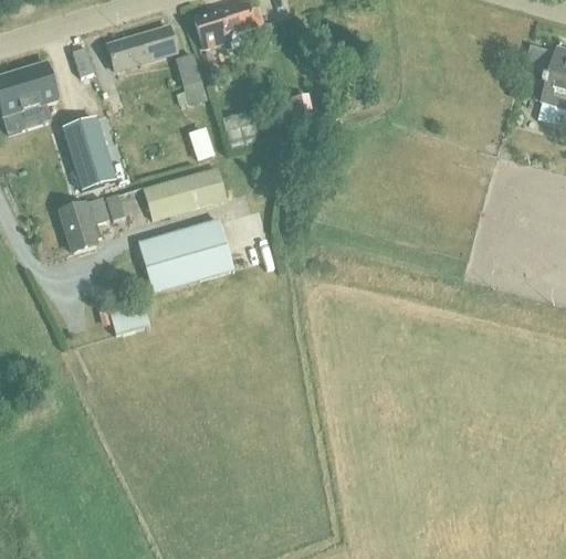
[(220,9),(191,17),(201,50),(231,41),(231,40),(255,33),(253,25),(264,22),(258,3),(249,6),(247,0),(220,8),(220,9)]
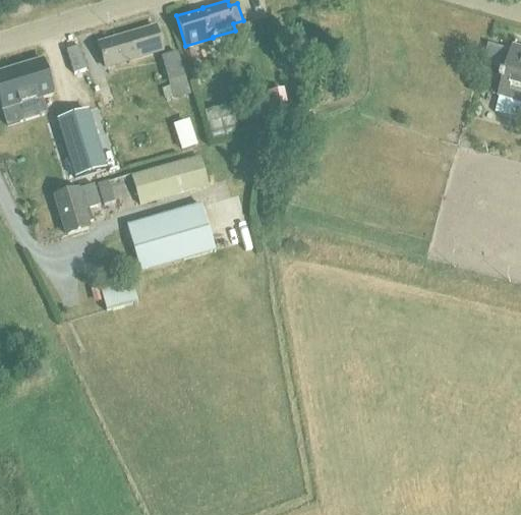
[(82,38),(70,41),(76,65),(104,60),(96,21),(79,25),(82,38)]
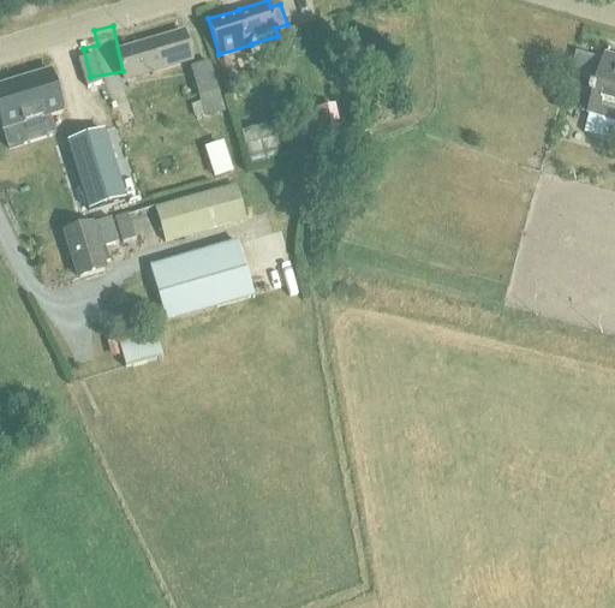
[(117,45),(125,72),(191,54),(183,25),(117,45)]
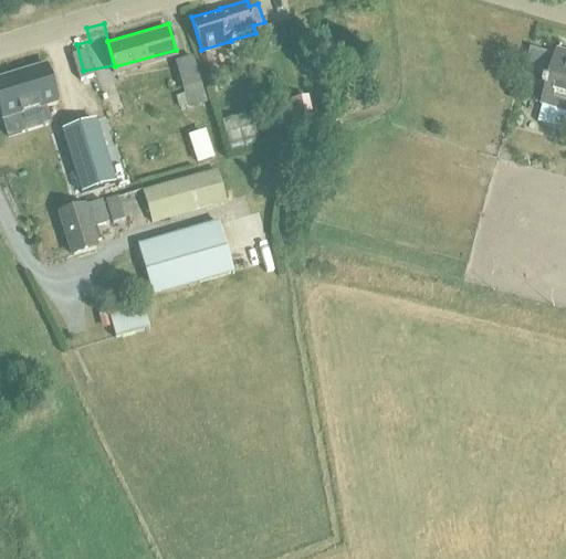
[(565,48),(558,46),(549,75),(546,74),(544,81),(547,82),(544,96),(565,102),(565,48)]
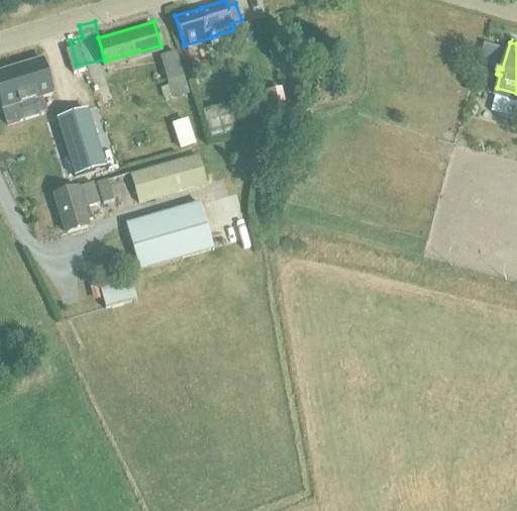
[(176,45),(160,50),(172,93),(188,89),(176,45)]
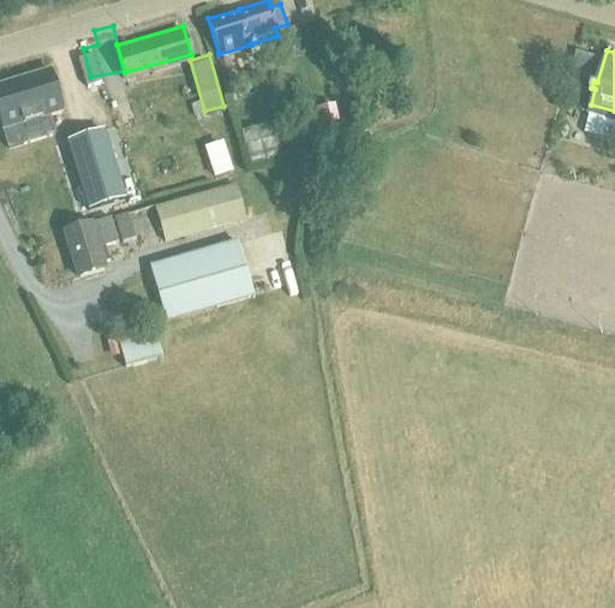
[(228,55),(218,59),(222,79),(231,77),(234,76),(228,55)]
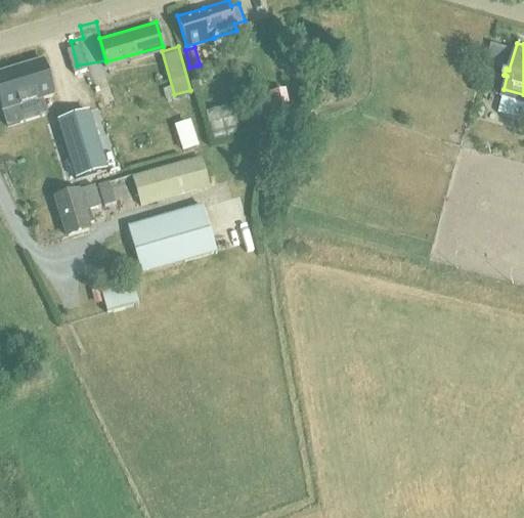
[(14,103),(53,91),(43,55),(0,69),(0,98),(2,106),(7,123),(19,119),(14,103)]
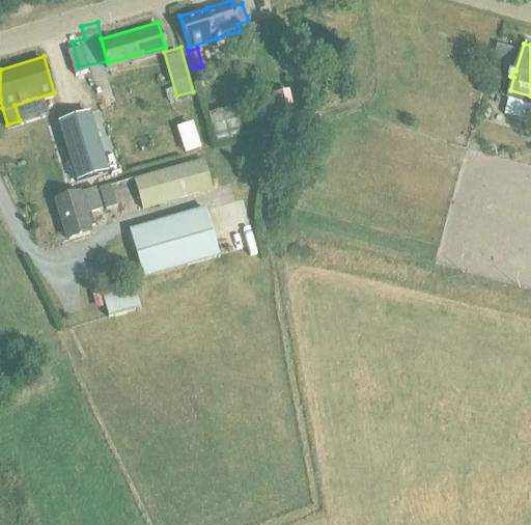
[(260,92),(269,122),(297,115),(288,85),(260,92)]
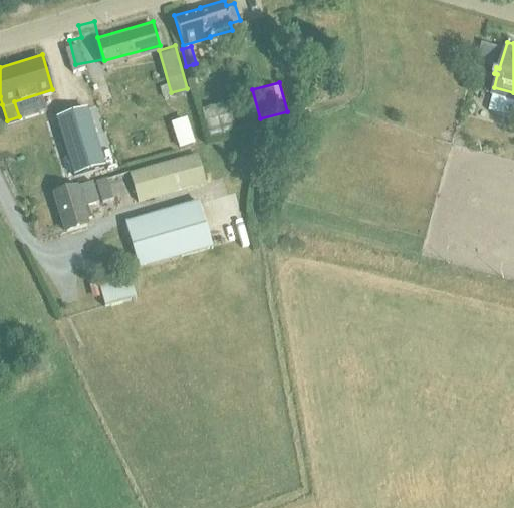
[(206,102),(214,129),(238,121),(230,94),(206,102)]
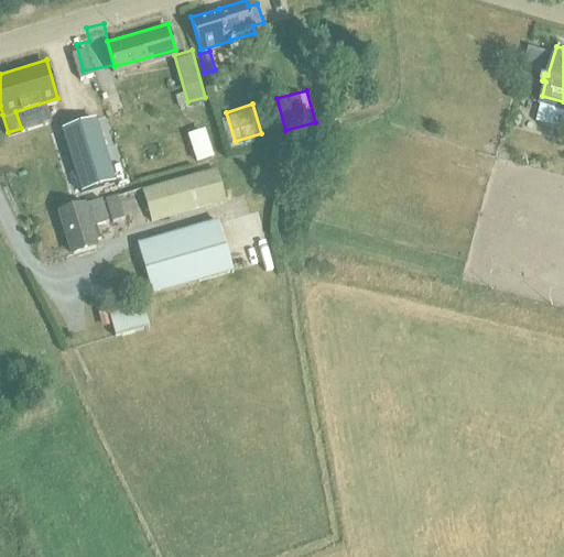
[(96,116),(62,127),(82,188),(115,178),(96,116)]
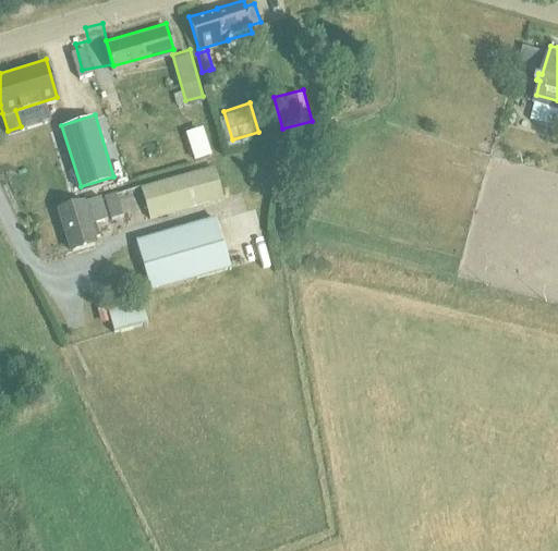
[(207,118),(189,124),(199,154),(217,148),(207,118)]
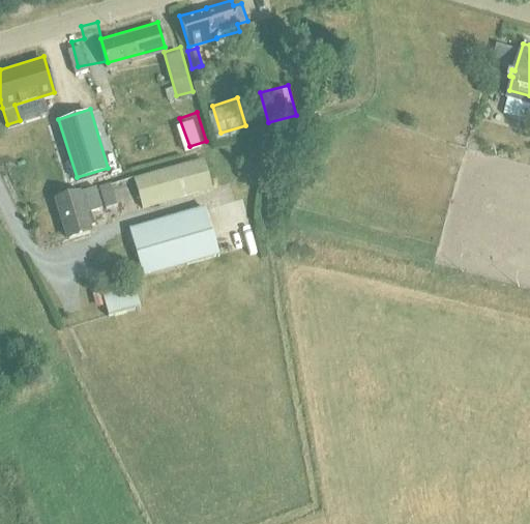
[(142,205),(211,184),(203,156),(135,176),(133,172),(110,178),(110,181),(99,184),(106,205),(139,196),(142,205)]
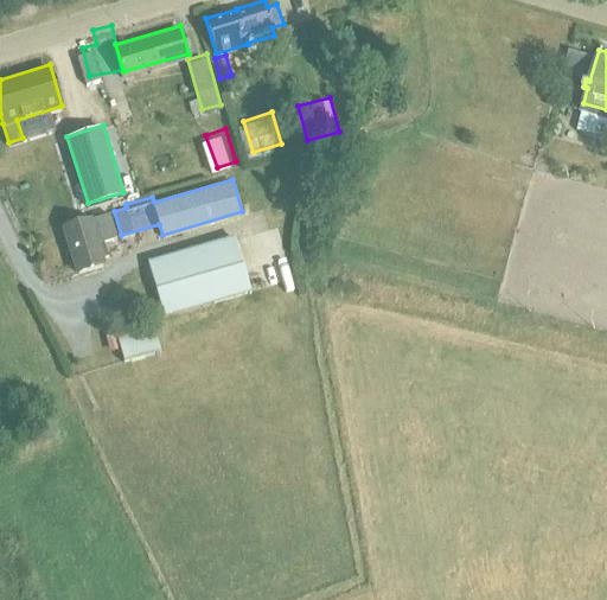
[(89,215),(65,221),(78,266),(102,260),(96,240),(116,235),(110,211),(89,217),(89,215)]
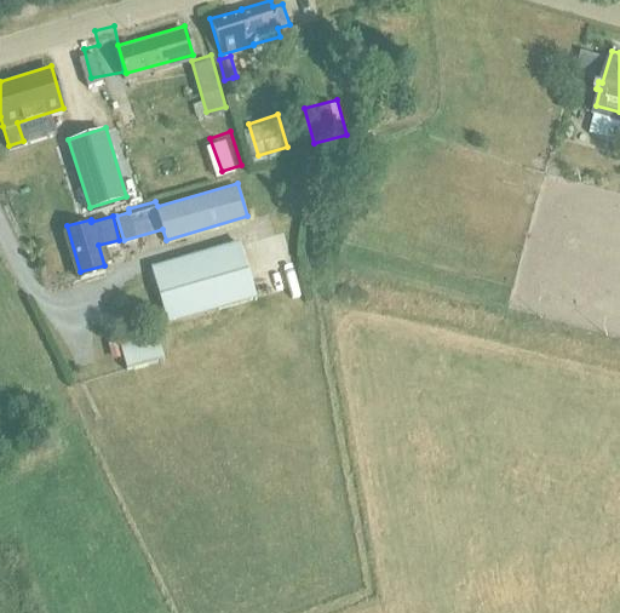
[(256,293),(240,240),(151,267),(166,319),(256,293)]
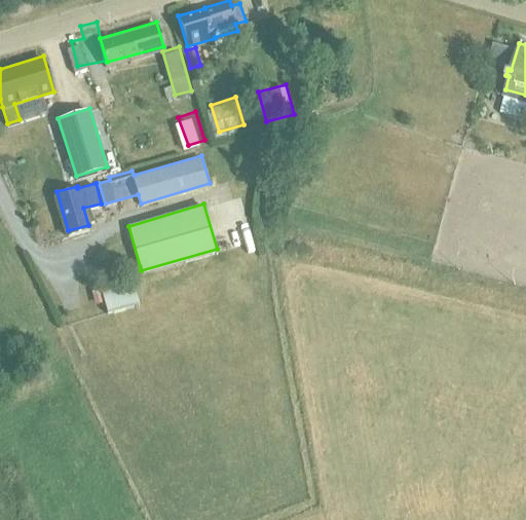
[(138,302),(130,275),(100,284),(107,310),(138,302)]
